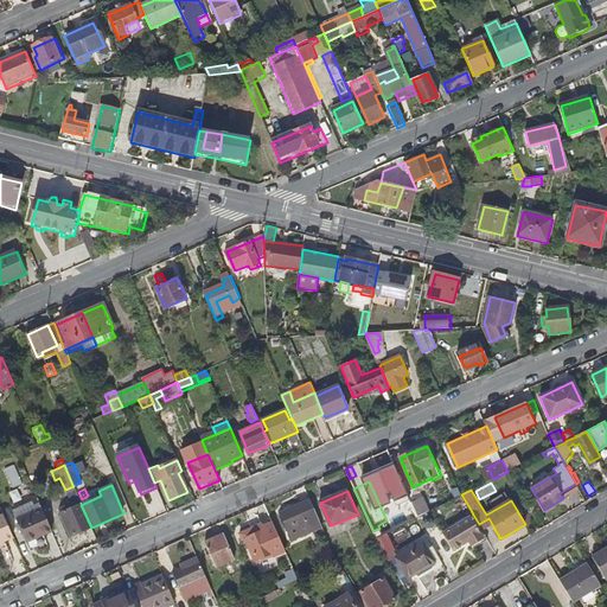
[(416,512),(419,517),(435,509),(428,493),(422,497),(422,498),(411,503),(416,512)]
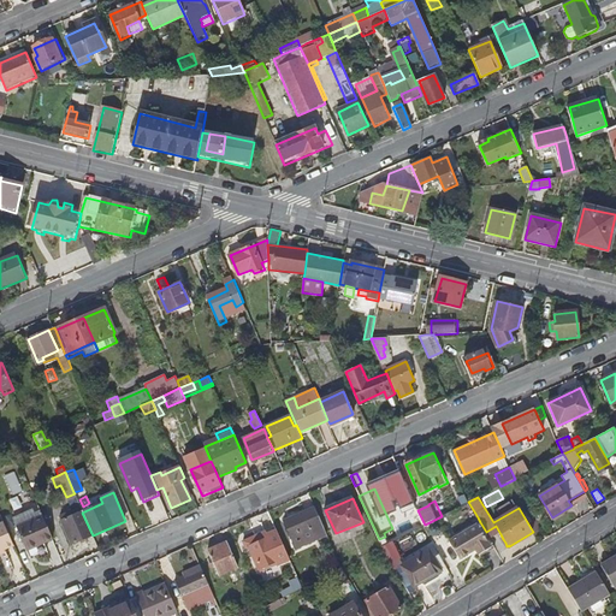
[(478,517),(468,502),(463,505),(472,520),(478,517)]
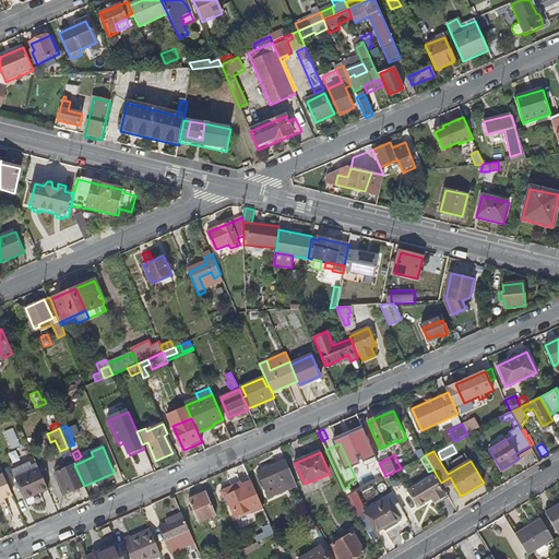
[(57,473),(74,465),(72,460),(55,467),(57,473)]
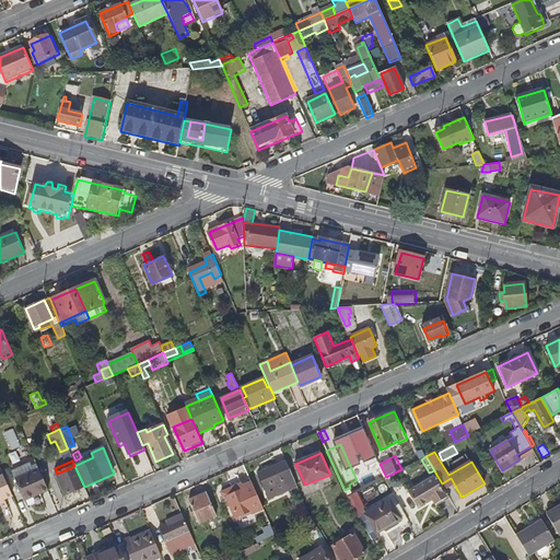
[(298,486),(287,462),(258,474),(265,489),(272,486),(277,494),(298,486)]
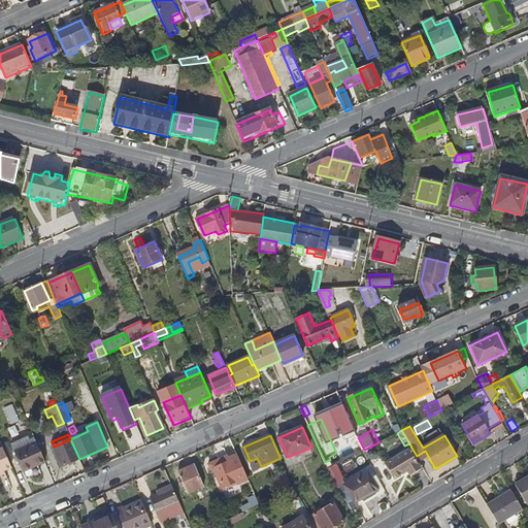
[(44,464),(34,438),(10,449),(21,474),(44,464)]
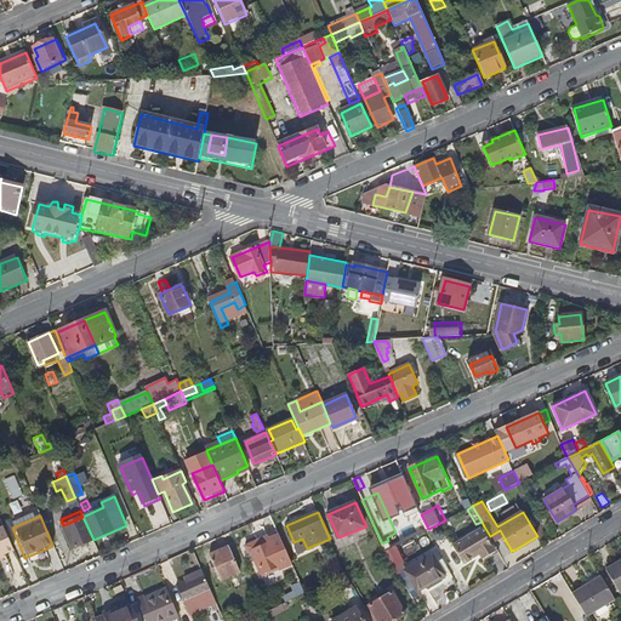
[(73,548),(93,540),(83,517),(63,525),(73,548)]
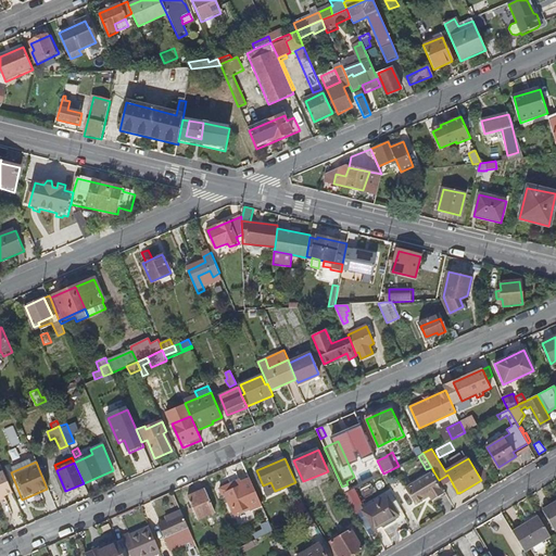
[(0,497),(2,497),(12,492),(3,471),(0,472),(0,497)]
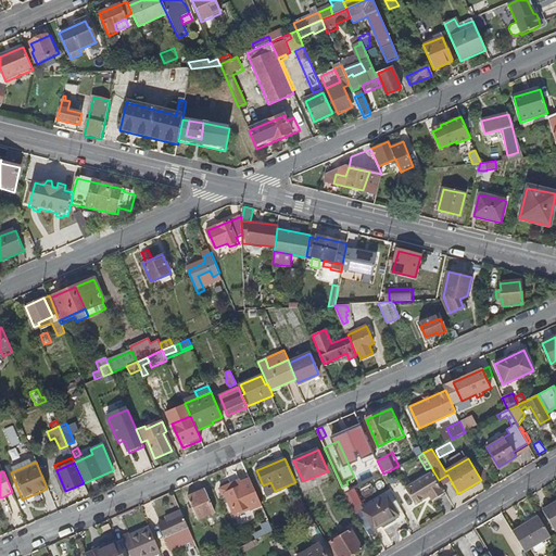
[(439,480),(433,471),(431,472),(443,493),(445,492),(443,487),(439,480)]
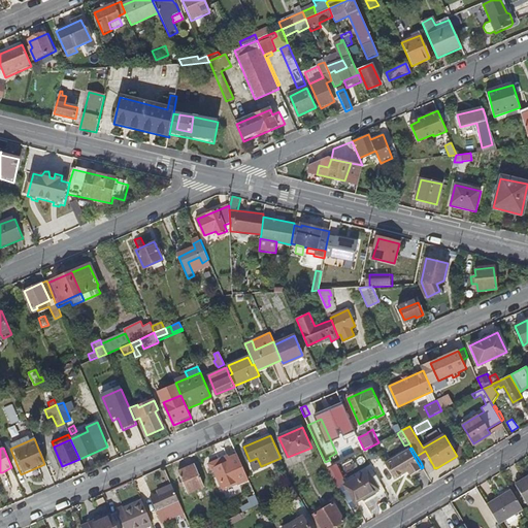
[(410,474),(421,468),(409,449),(385,463),(394,479),(407,470),(410,474)]
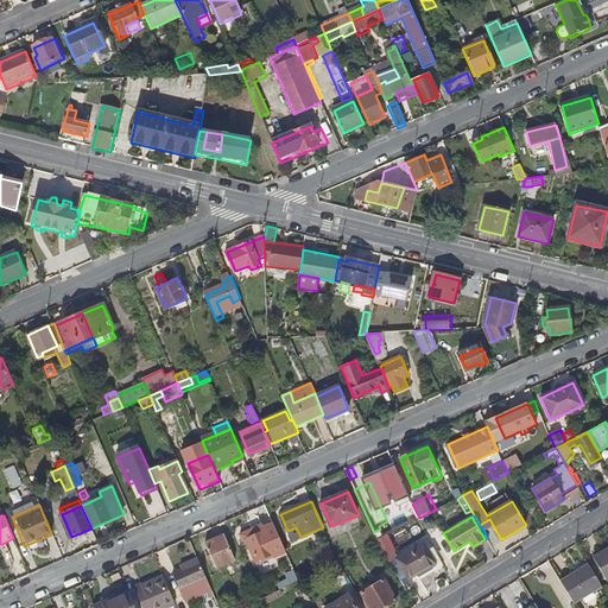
[(494,527),(489,519),(480,525),(485,532),(494,527)]
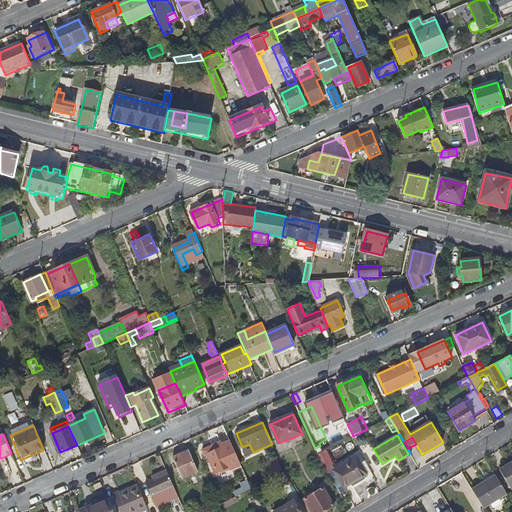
[(241,464),(231,441),(222,445),(221,446),(221,448),(215,451),(212,445),(202,451),(204,456),(207,455),(216,473),(230,467),(231,469),(241,464)]
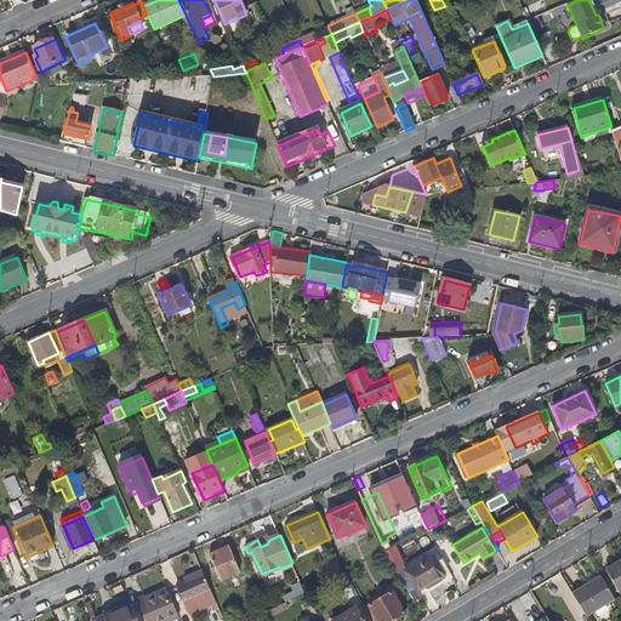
[(268,541),(269,540),(267,535),(257,540),(261,547),(268,543),(268,541)]
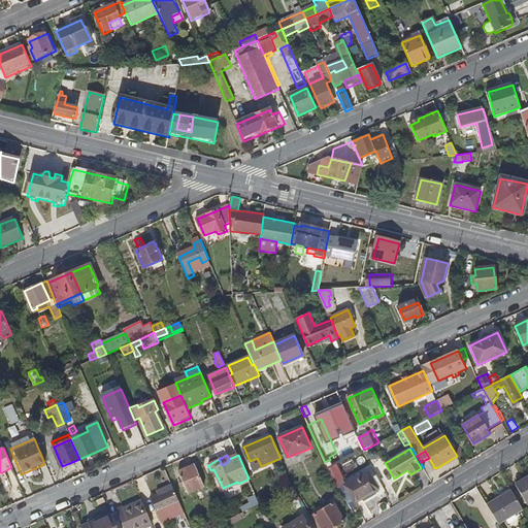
[(204,486),(195,465),(178,473),(188,494),(204,486)]
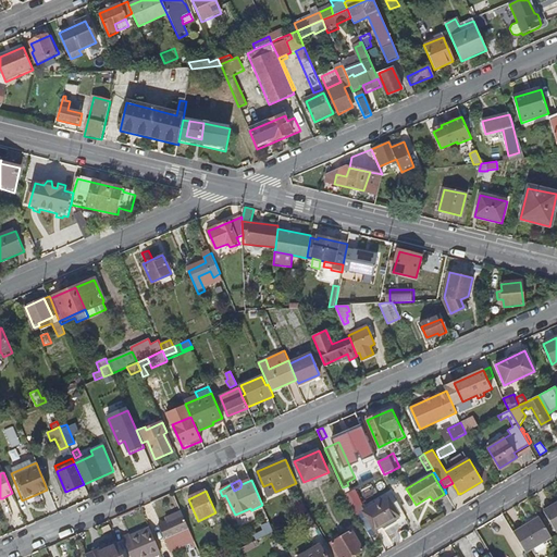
[(351,492),(346,494),(347,495),(354,507),(360,504),(353,491),(351,492)]
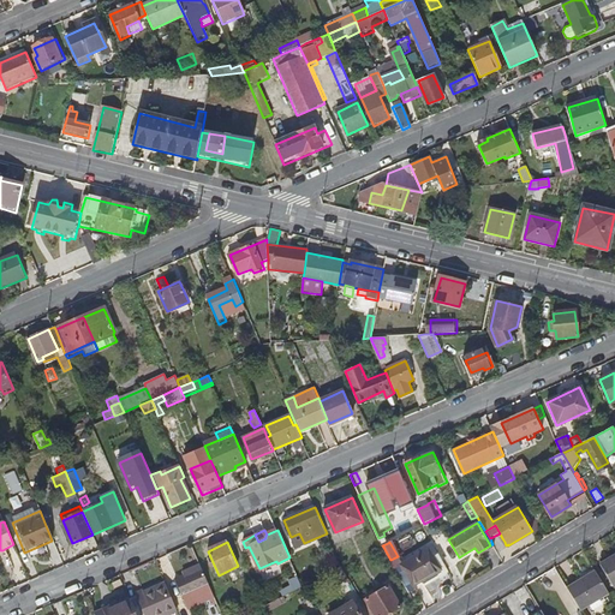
[(441,571),(429,549),(402,565),(415,586),(441,571)]
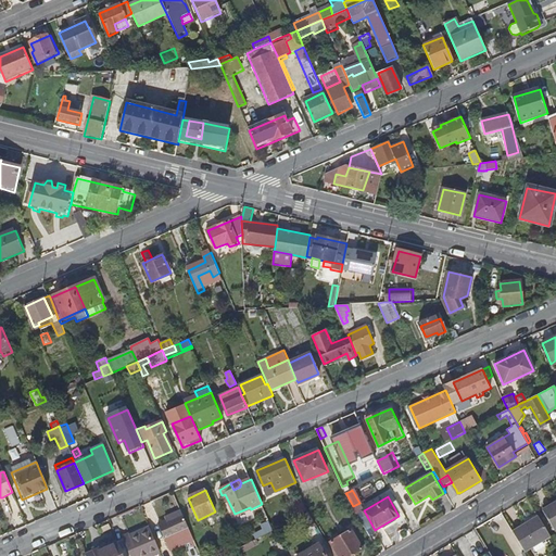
[(306,512),(300,497),(292,501),(299,515),(306,512)]
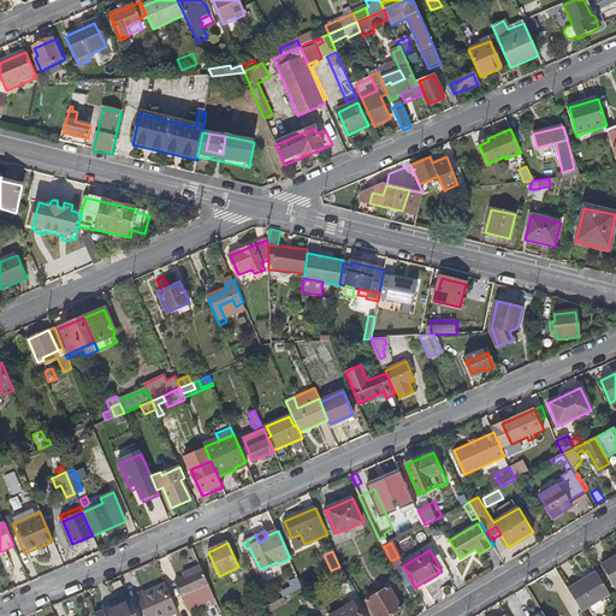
[(615,586),(615,556),(602,566),(615,587),(615,586)]
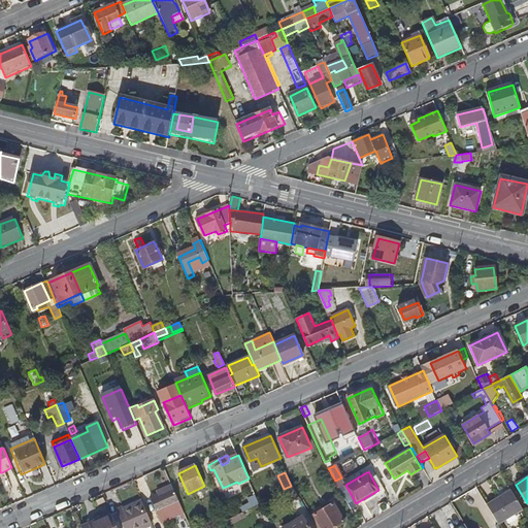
[(173,488),(172,485),(157,492),(159,495),(173,488)]
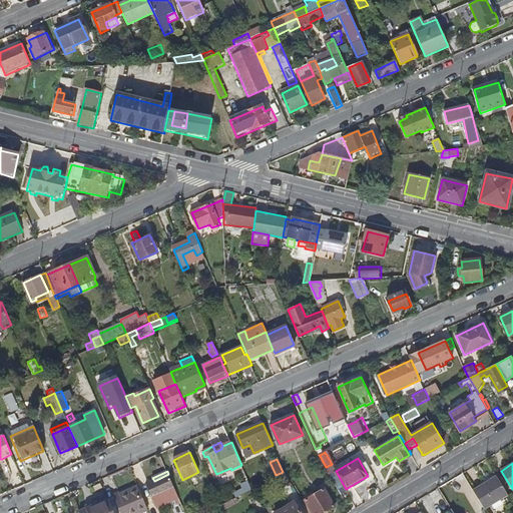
[(292,484),(285,473),(275,478),(282,489),(292,484)]
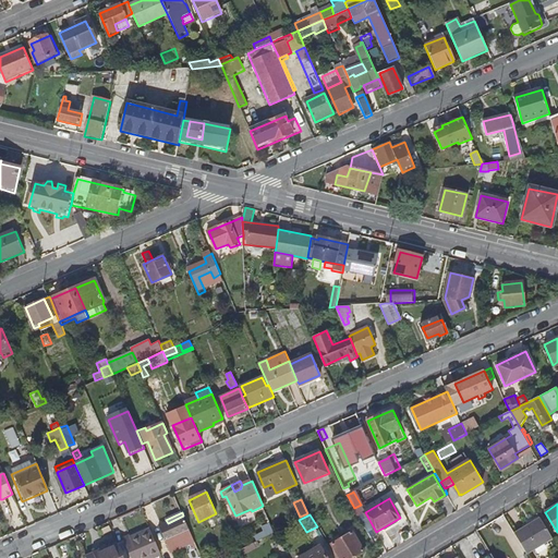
[(183,516),(168,523),(160,528),(167,542),(191,531),(183,516)]
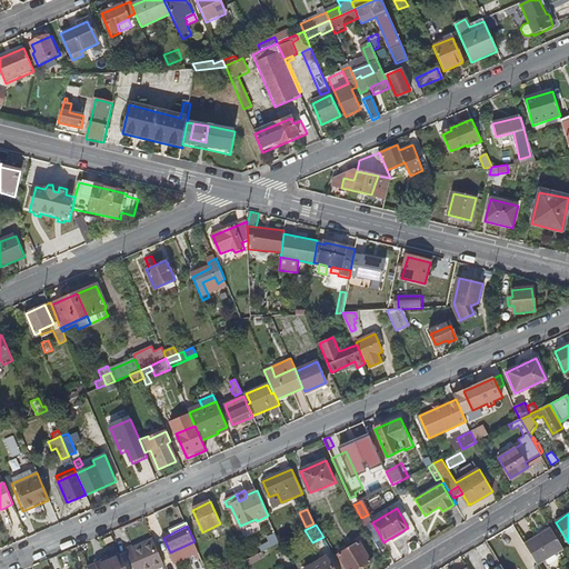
[(229,532),(225,526),(212,531),(216,539),(229,532)]
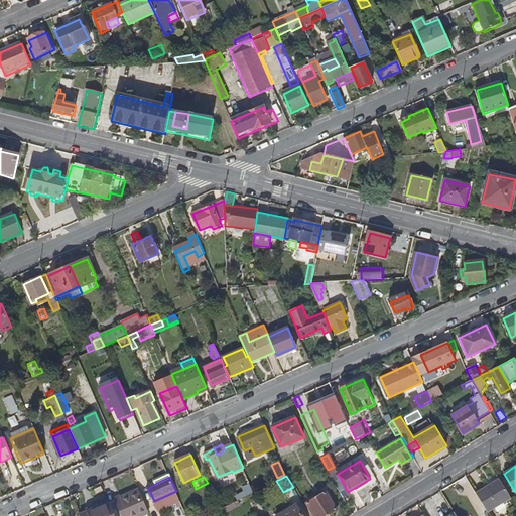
[(500,480),(476,494),(487,512),(511,498),(500,480)]
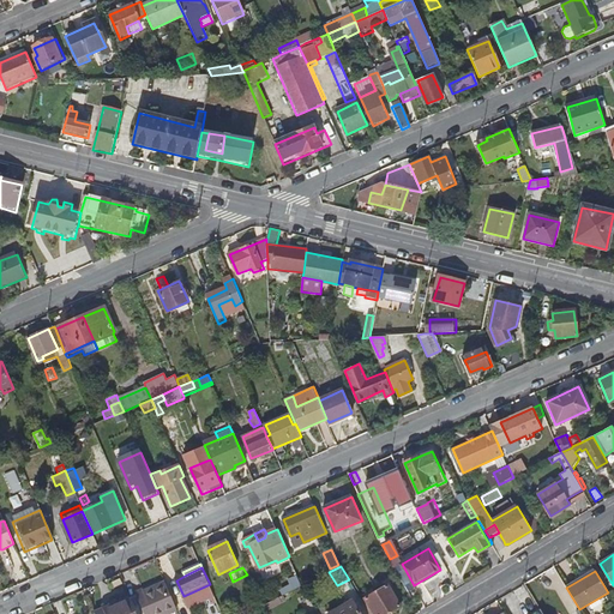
[(164,613),(178,608),(164,582),(137,595),(144,613),(164,613)]
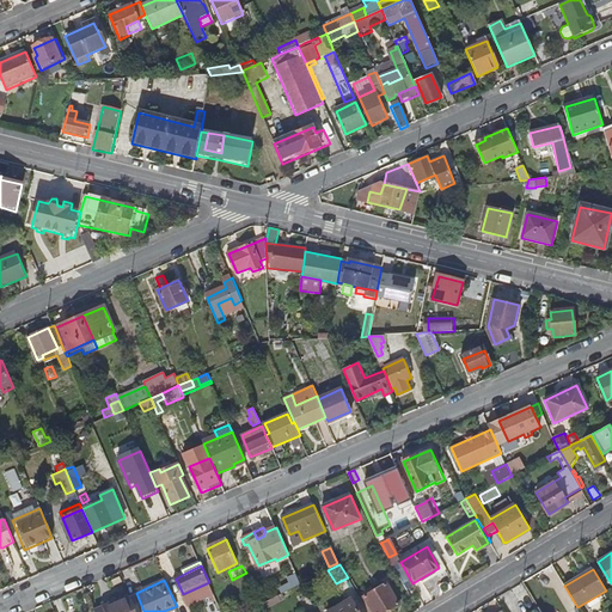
[(386,611),(399,605),(387,583),(365,597),(373,611),(386,611)]
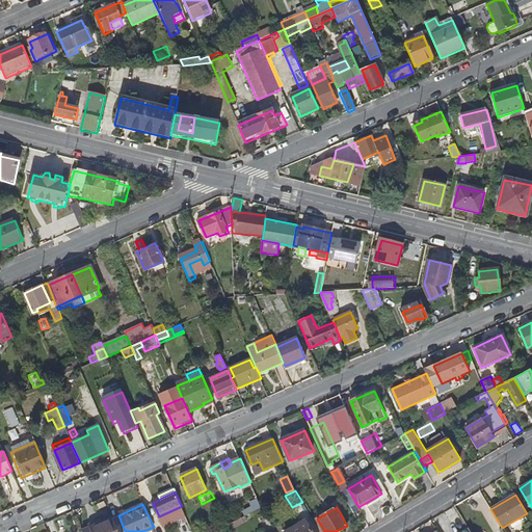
[(245,516),(229,524),(232,530),(247,522),(245,516)]
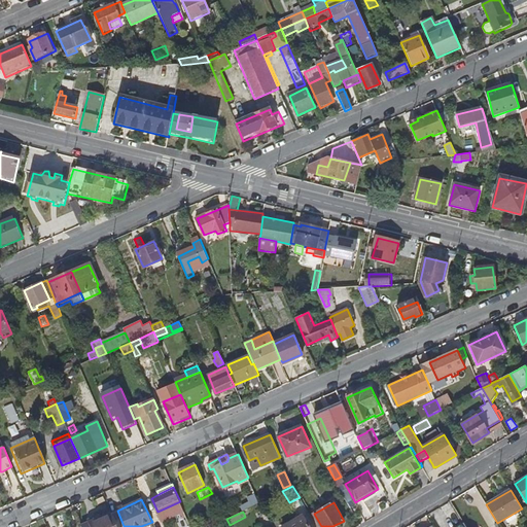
[(117,526),(111,513),(81,526),(117,526)]
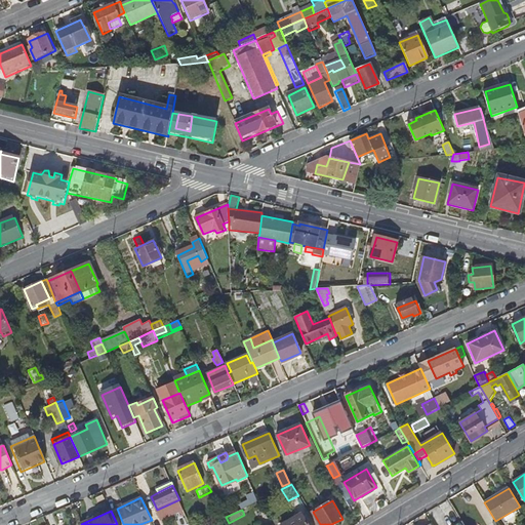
[(308,524),(303,515),(284,524),(308,524)]
